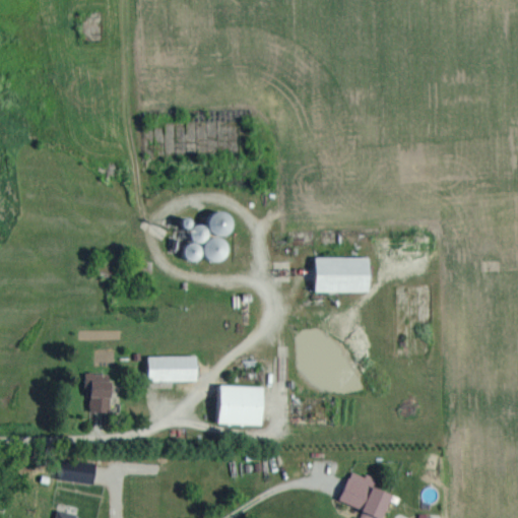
[(212,262),(231,251),(221,237),(236,229),(222,207),(206,217),(207,219),(186,233),(192,242),(182,249),(190,263),(206,253),(212,262)]
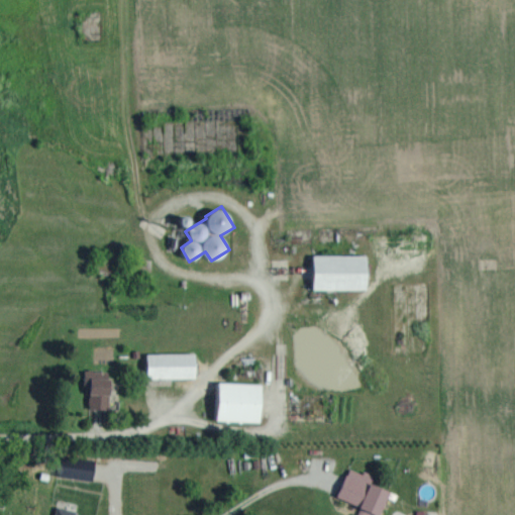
[(368,256),(314,255),(314,290),(368,291),(368,256)]
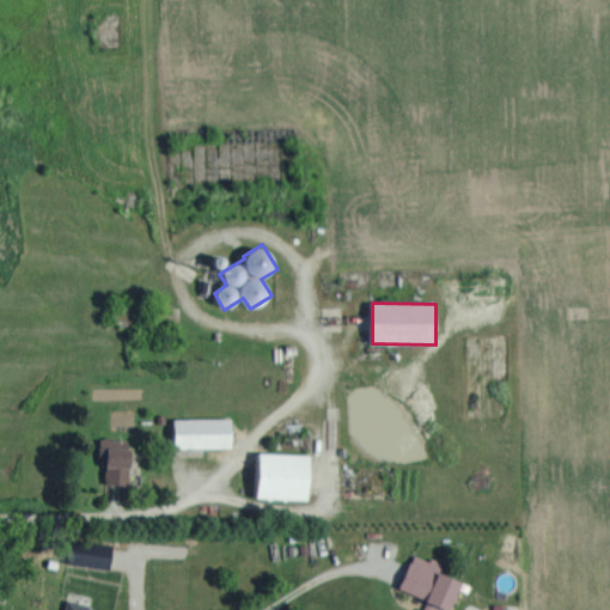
[(231,419),(174,420),(175,450),(231,447),(231,419)]
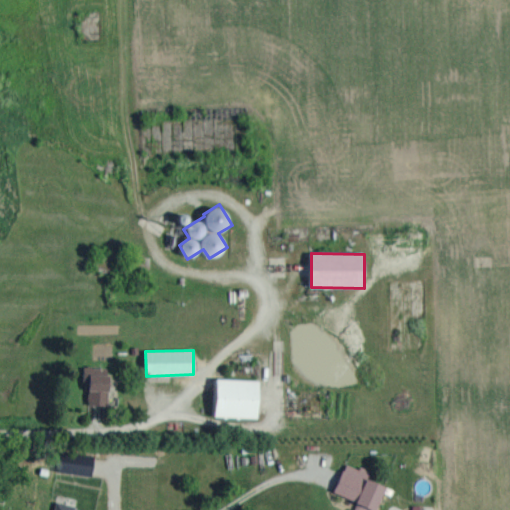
[(108,406),(109,375),(89,374),(88,405),(108,406)]
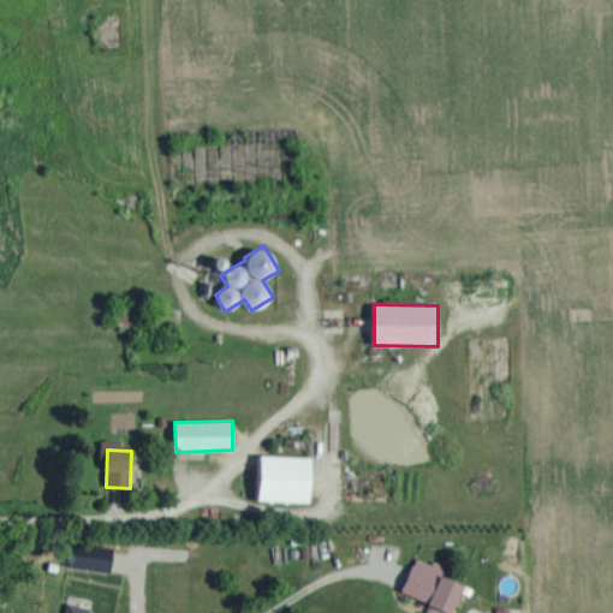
[(259,503),(310,504),(311,457),(260,456),(259,503)]
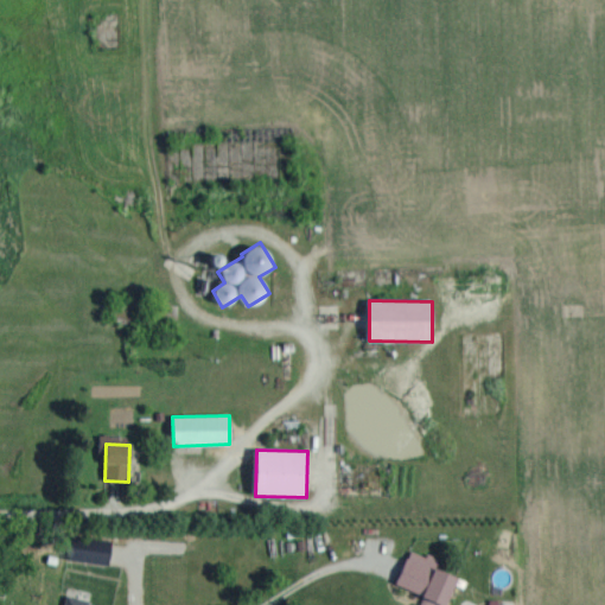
[(396,585),(425,596),(421,604),(445,604),(457,577),(435,568),(439,561),(411,549),(396,585)]
